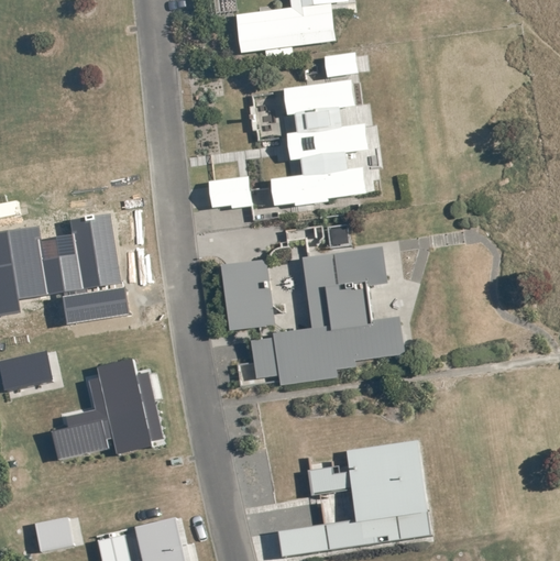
[(292,46),(336,40),(331,3),(349,1),(349,0),(289,0),(291,7),(235,13),(241,53),(264,50),(265,57),(293,53),(292,46)]
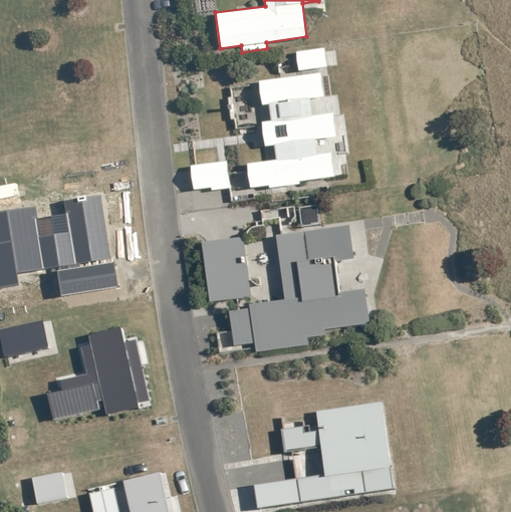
[(298,70),(326,66),(324,47),(295,51),(298,70)]
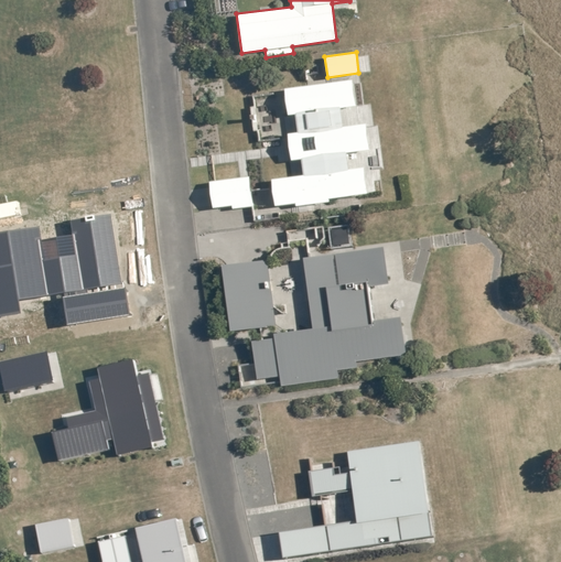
[(355,106),(352,79),(283,88),(287,115),(294,114),(297,132),(287,133),(291,160),(300,159),(302,174),(271,179),(274,206),(294,203),(295,206),(328,202),(328,198),(367,193),(363,166),(348,169),(346,152),(368,149),(365,122),(343,126),(340,107),(355,106)]
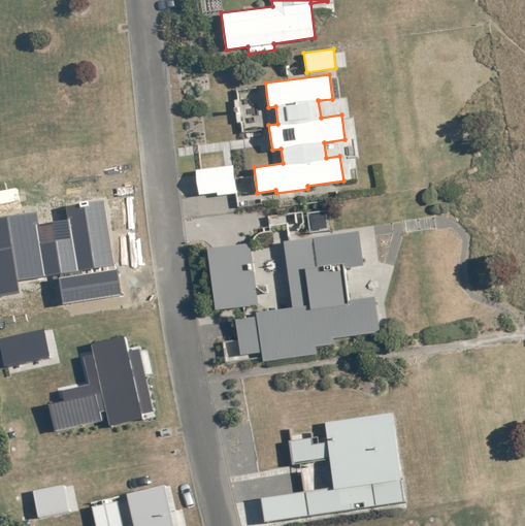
[(236,192),(232,164),(194,169),(198,194),(216,192),(217,195),(236,192)]
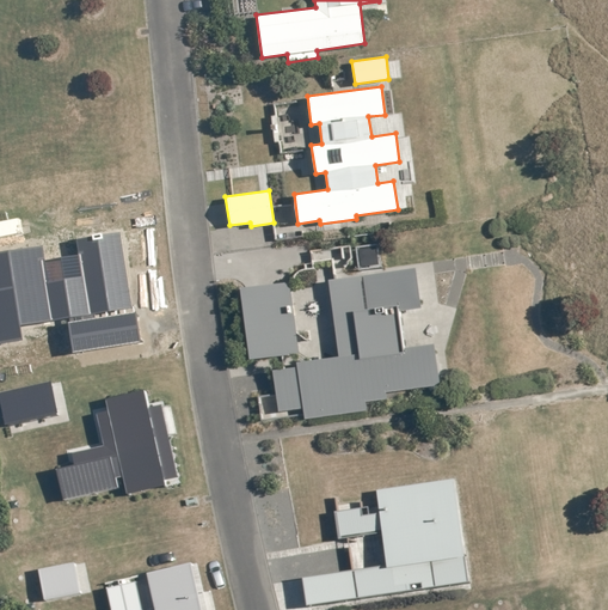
[(415,268),(327,279),(338,357),(296,361),(298,367),(272,371),(277,412),(302,407),(304,419),(366,410),(366,401),(385,398),(385,391),(440,384),(434,343),(404,347),(399,310),(421,307),(415,268)]
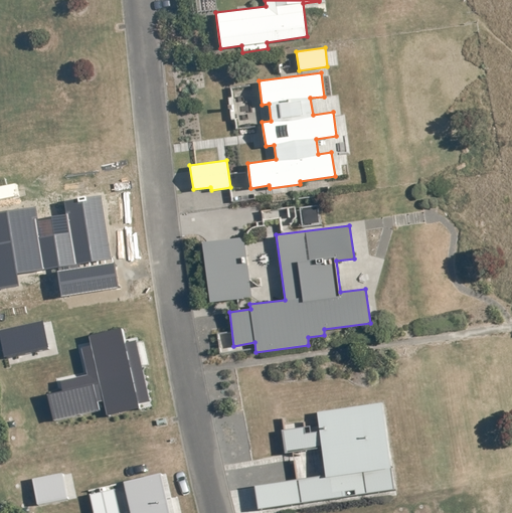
[(251,297),(243,236),(202,241),(210,302),(251,297)]
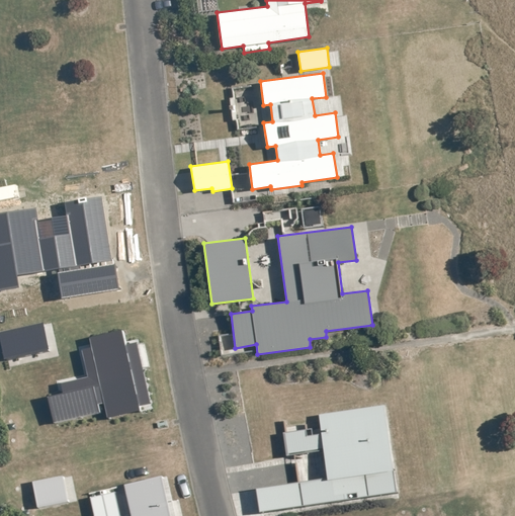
[(256,488),(259,511),(396,492),(393,470),(394,470),(383,404),(318,414),(321,434),(306,436),(305,428),(282,432),(285,455),(292,454),(297,482),(256,488)]
